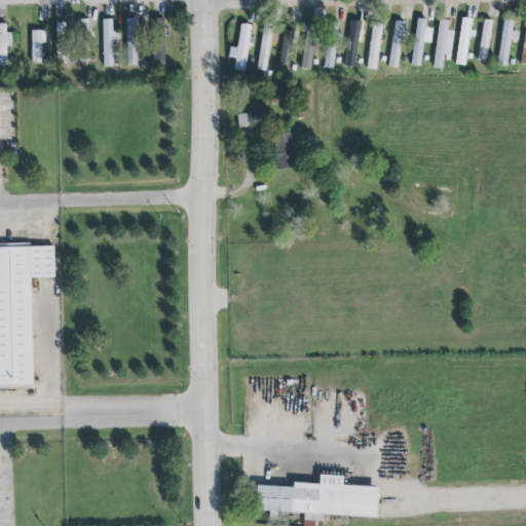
[(127,66),(138,65),(137,17),(126,19),(127,66)]
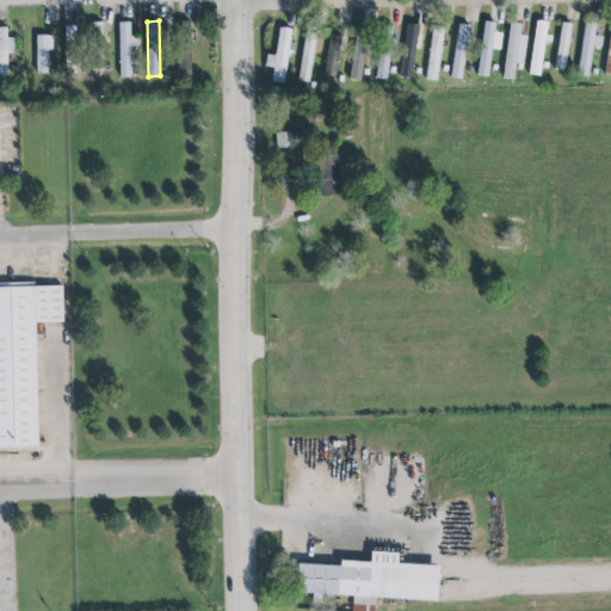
[(483,20),(494,22),(493,31),(501,32),(499,49),(491,48),(487,75),(476,74),(483,20)]
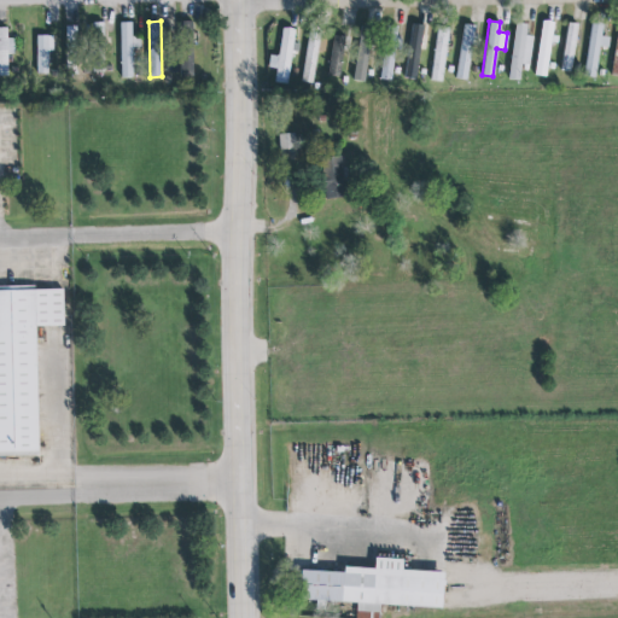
[(555,22),(543,21),(534,76),(546,77),(555,22)]
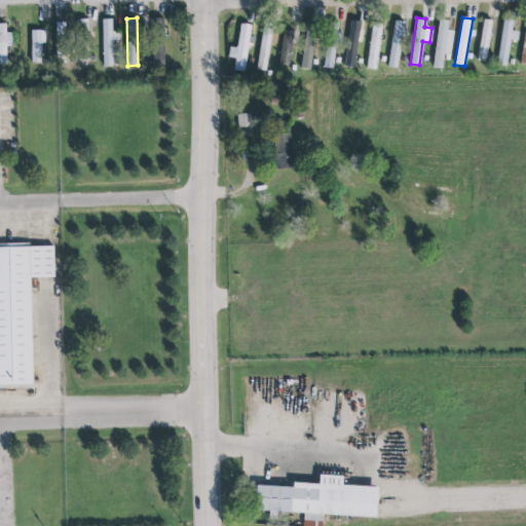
[(103,66),(113,66),(113,40),(119,40),(119,32),(112,32),(112,19),(103,19),(103,66)]
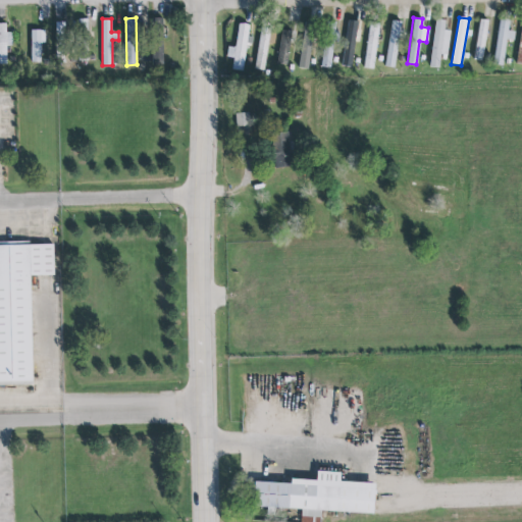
[(507,40),(514,40),(515,32),(508,31),(510,19),(500,18),(493,64),(504,65),(507,40)]
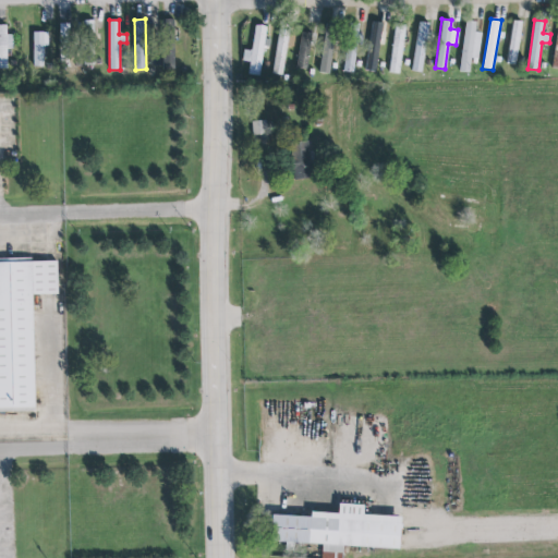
[(364,71),(375,72),(384,23),(373,21),(364,71)]
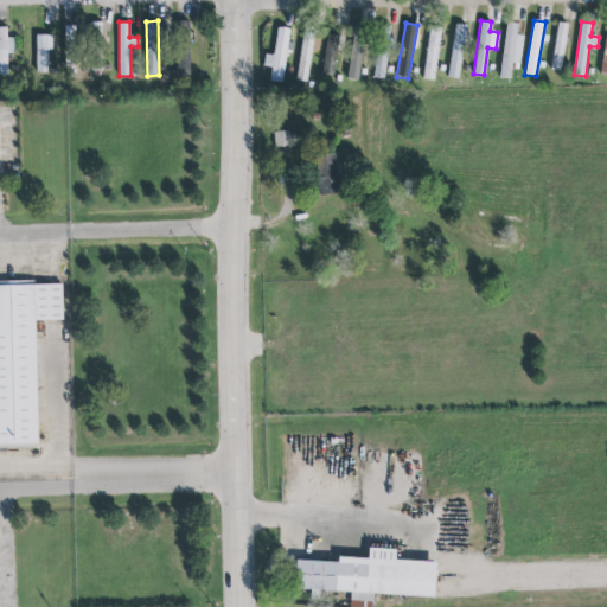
[(523,36),(517,34),(518,24),(506,23),(499,77),(510,80),(512,69),(518,70),(523,36)]
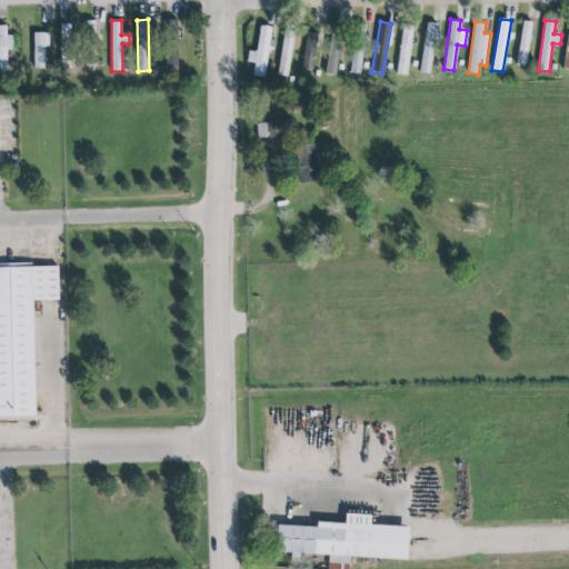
[(531,22),(522,21),(518,66),(527,67),(531,22)]
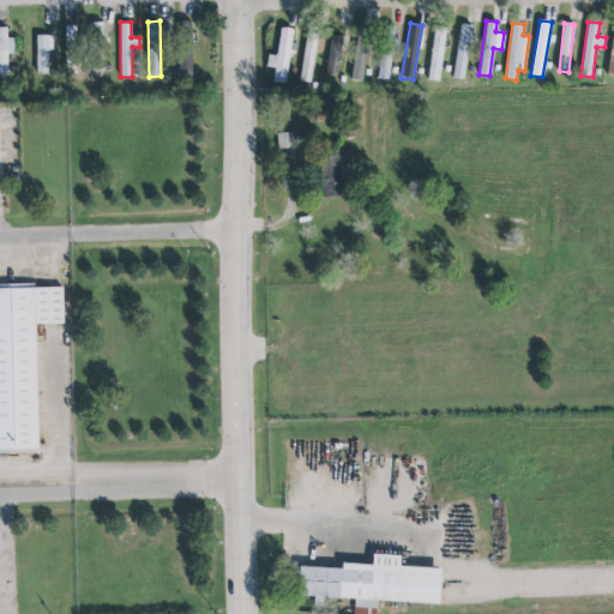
[(453,78),(465,79),(470,25),(458,24),(453,78)]
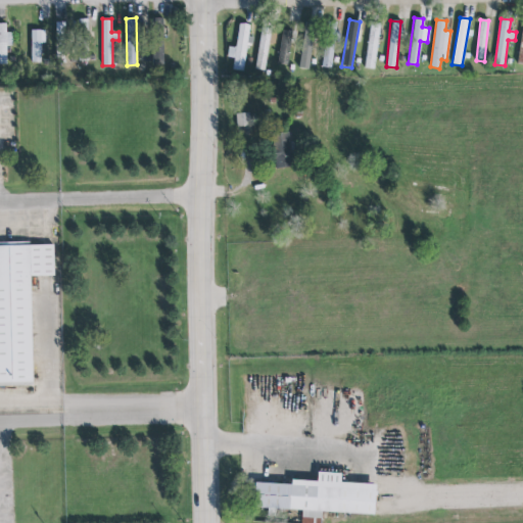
[(382,24),(372,21),(364,67),(373,69),(382,24)]
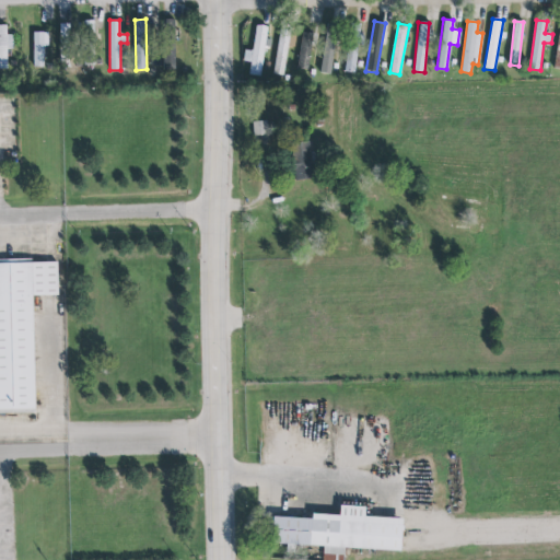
[(13,34),(8,34),(8,24),(0,24),(0,68),(8,69),(8,49),(14,49),(13,34)]
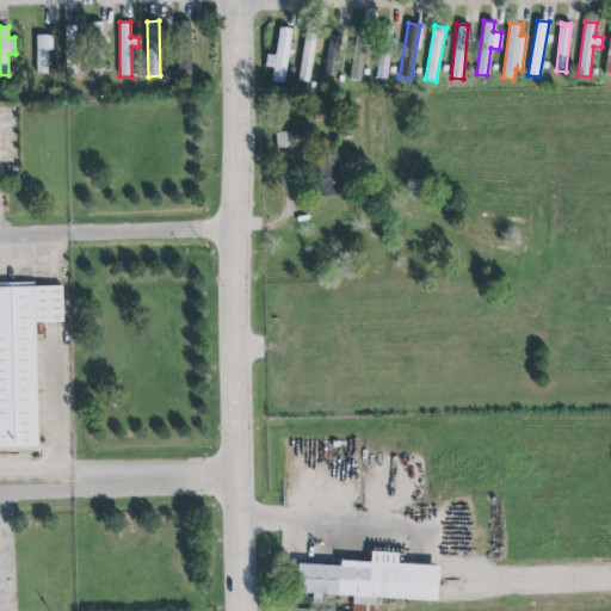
[(289,50),(291,50),(294,29),(279,26),(276,55),(267,54),(265,68),(273,68),(272,81),(285,82),(289,50)]
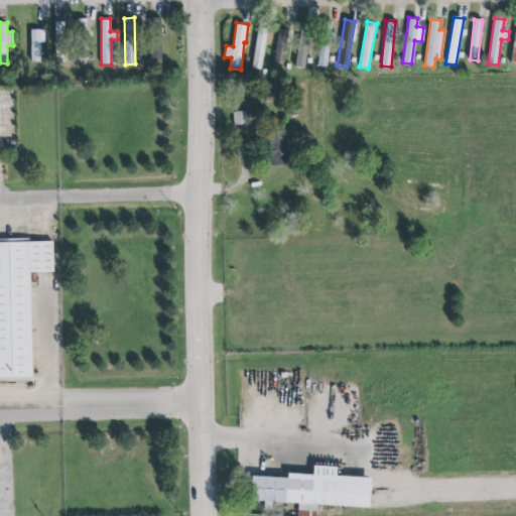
[(311,23),(302,22),(294,67),(304,69),(311,23)]
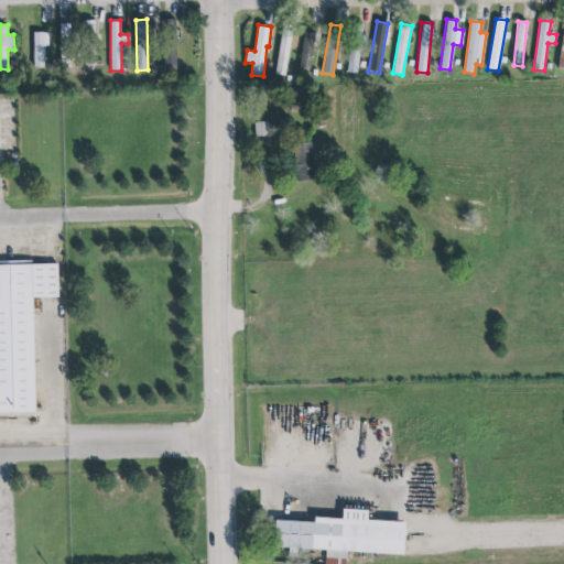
[(33,67),(44,67),(44,46),(50,46),(50,32),(34,32),(33,67)]
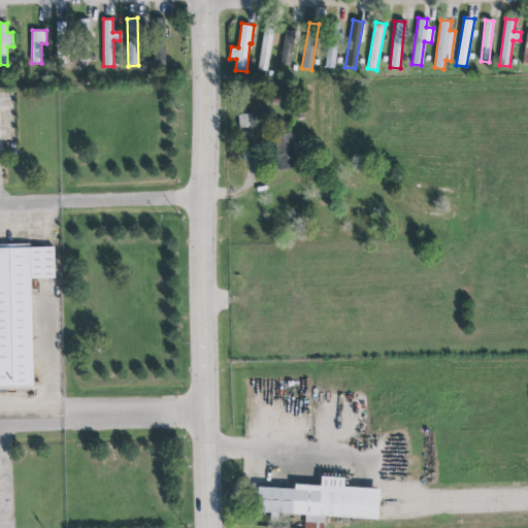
[(282,65),(292,65),(294,31),(284,30),(282,65)]
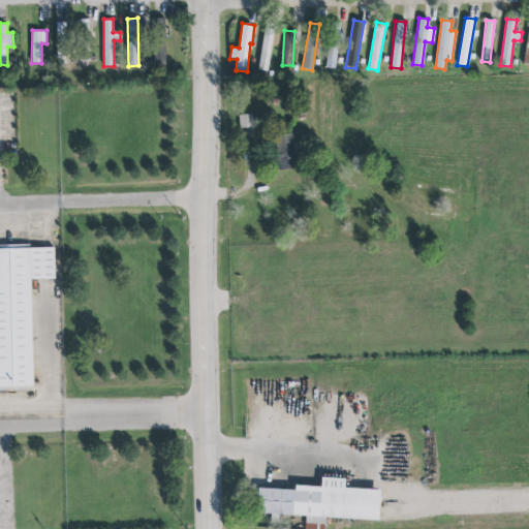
[(273,34),(262,33),(259,70),(270,71),(273,34)]
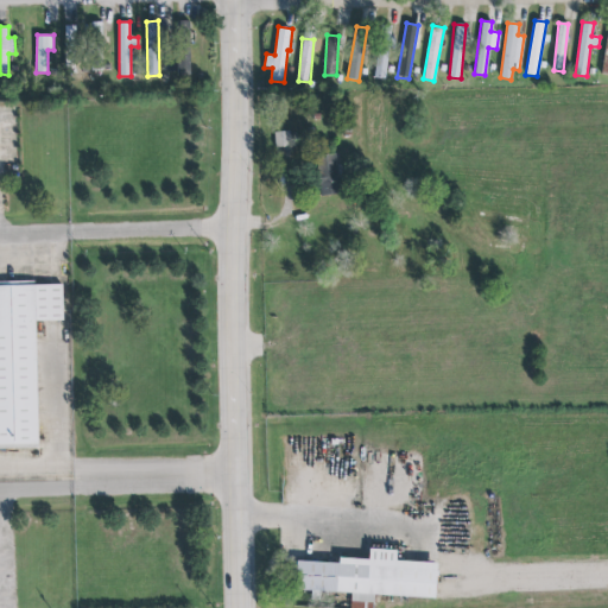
[(188,57),(176,58),(178,75),(190,74),(188,57)]
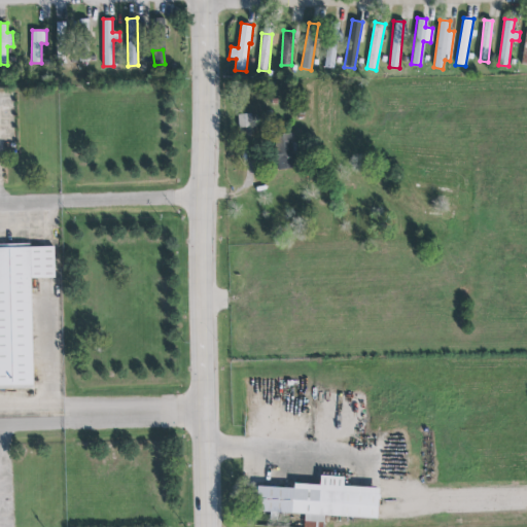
[(251,114),(238,114),(238,129),(252,128),(251,114)]
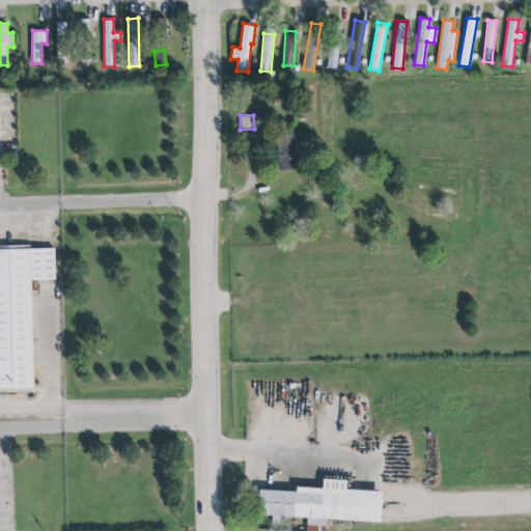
[(297,170),(295,135),(278,135),(280,170),(297,170)]
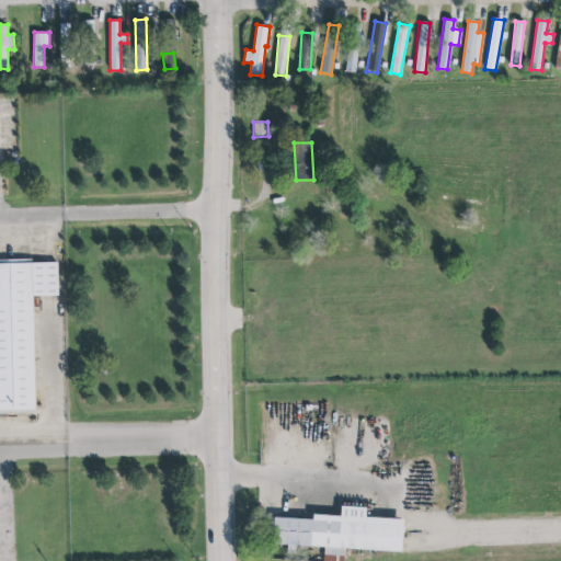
[(0,262),(57,262),(58,296),(33,297),(35,410),(0,410),(0,262)]
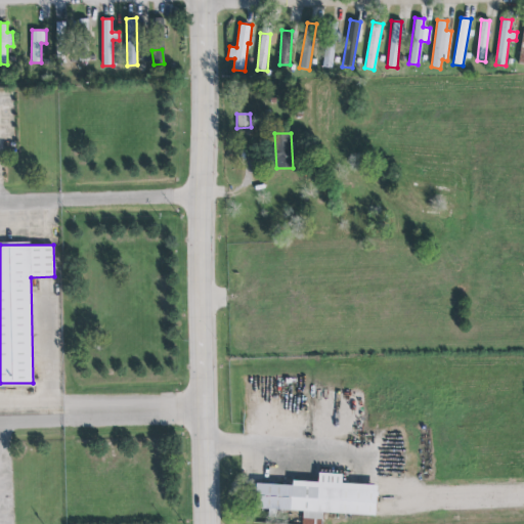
[(291,485),(291,480),(316,482),(316,472),(341,474),(340,483),(376,485),(374,516),(321,512),(320,519),(301,518),(302,512),(275,510),(274,518),(267,518),(267,509),(253,508),(254,483),(291,485)]
